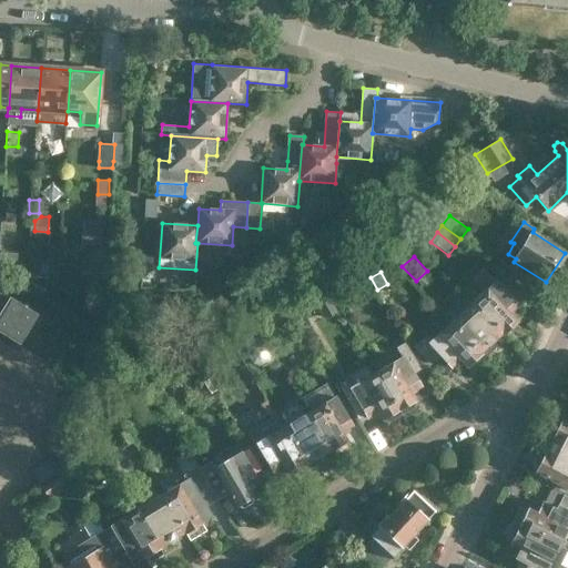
[(463,311),(448,324),(430,341),(427,336),(415,348),(429,364),(439,355),(450,367),(459,359),(466,367),(515,322),(508,314),(517,306),(494,282),(484,273),(474,282),(483,292),(463,311)]
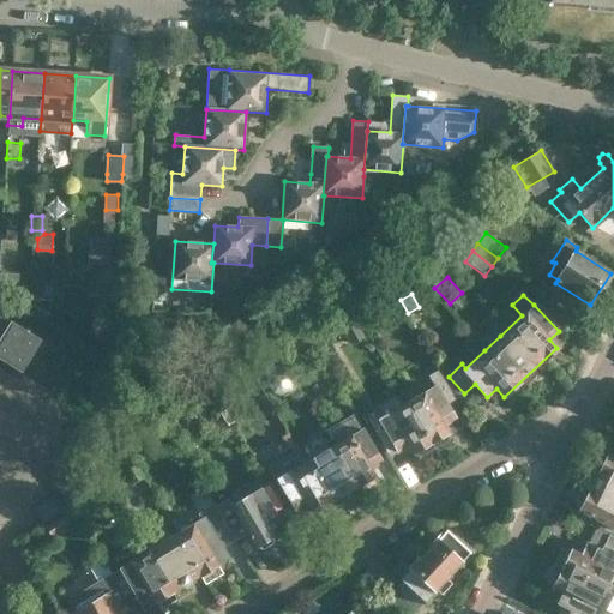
[(390,307),(378,314),(385,325),(397,319),(390,307)]
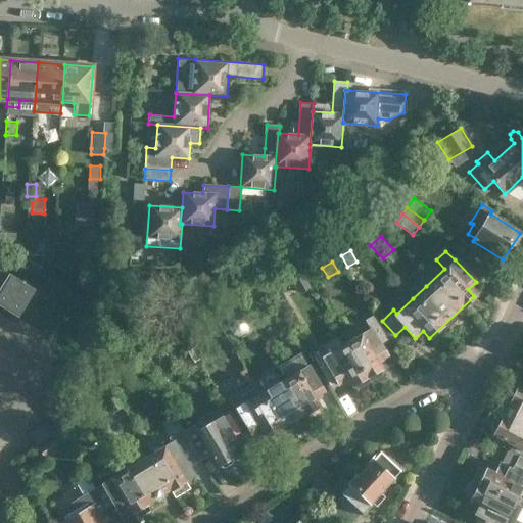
[(300,295),(314,288),(299,265),(278,278),(290,298),(298,292),(300,295)]
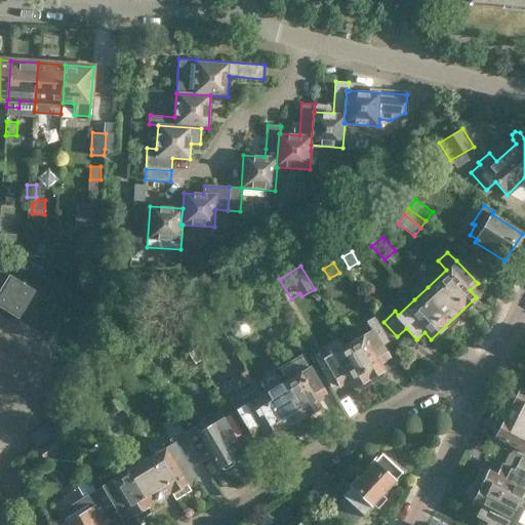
[(0,306),(17,317),(35,288),(9,273),(0,287),(0,306)]
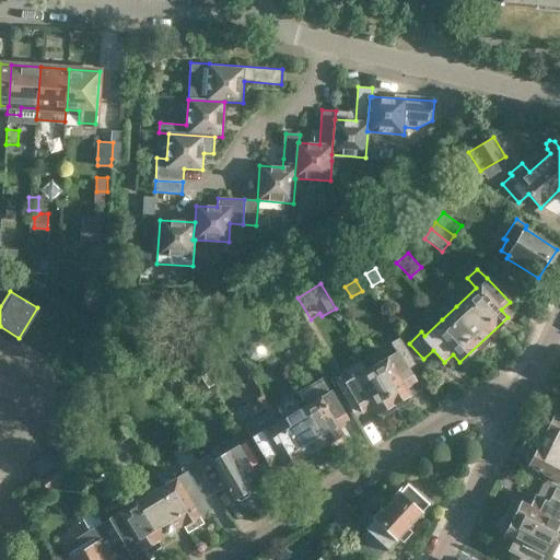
[(248,342),(246,351),(252,359),(260,361),(265,358),(267,361),(273,358),(258,330),(248,337),(251,341),(248,342)]
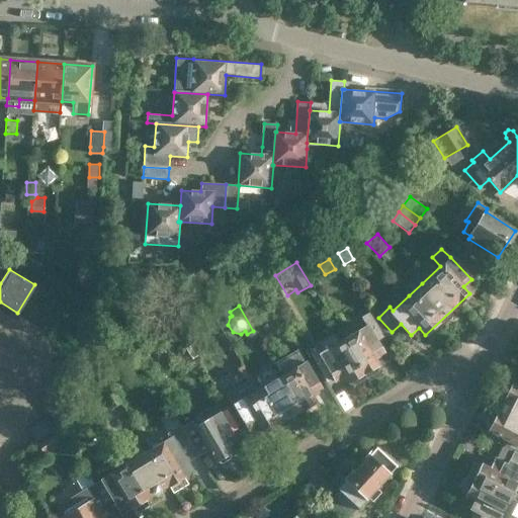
[(366,377),(380,369),(373,358),(383,352),(375,340),(382,336),(368,312),(361,316),(367,326),(343,340),(366,377)]
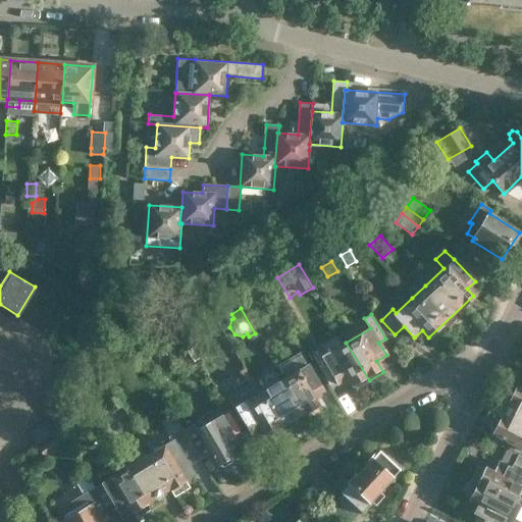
[(320,355),(313,359),(327,383),(334,379),(337,383),(348,377),(354,389),(369,380),(346,343),(322,357),(320,355)]
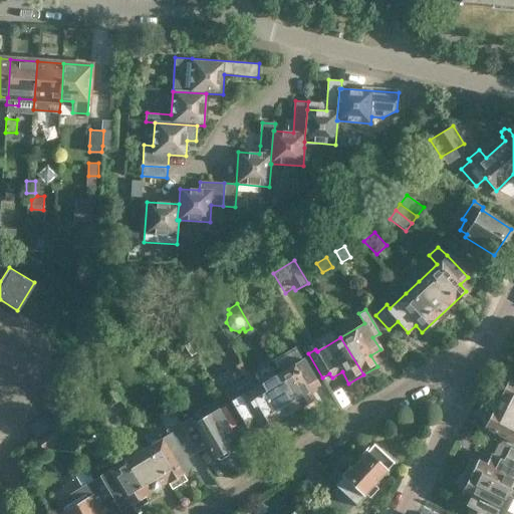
[(191,344),(182,349),(192,367),(202,361),(191,344)]
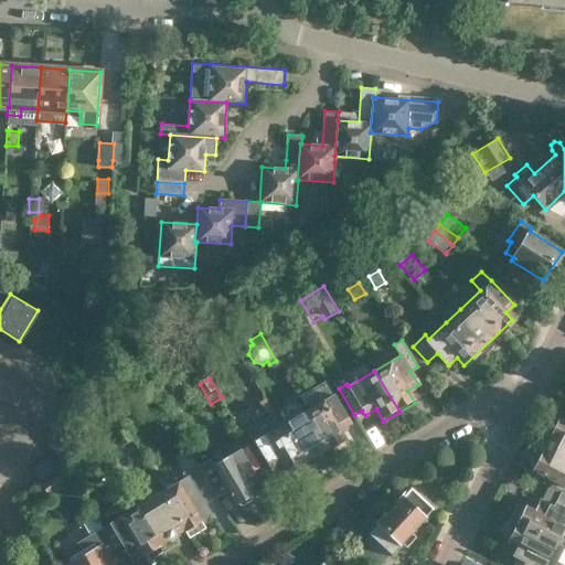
[(299,398),(306,411),(328,448),(344,438),(339,429),(349,424),(326,383),(299,398)]
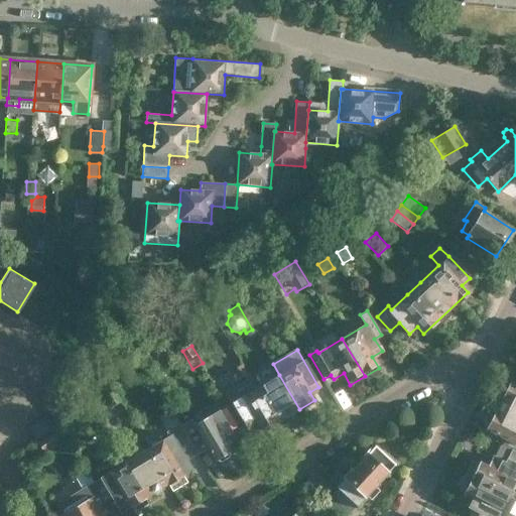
[(290,420),(289,419),(290,414),(299,409),(279,375),(256,389),(276,423),(276,422),(281,424),(281,425),(290,420)]
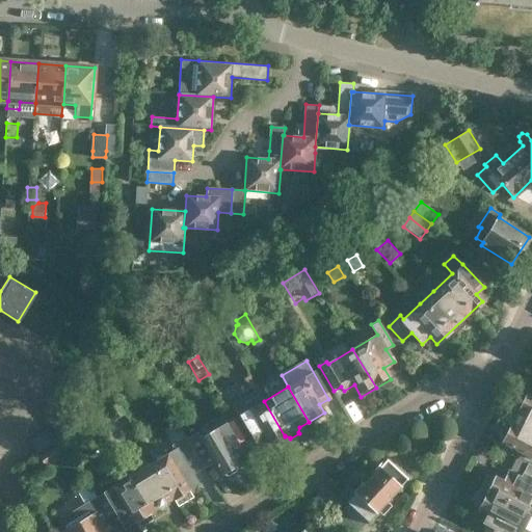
[(285,436),(264,401),(258,391),(233,405),(255,443),(265,436),(269,445),(285,436)]
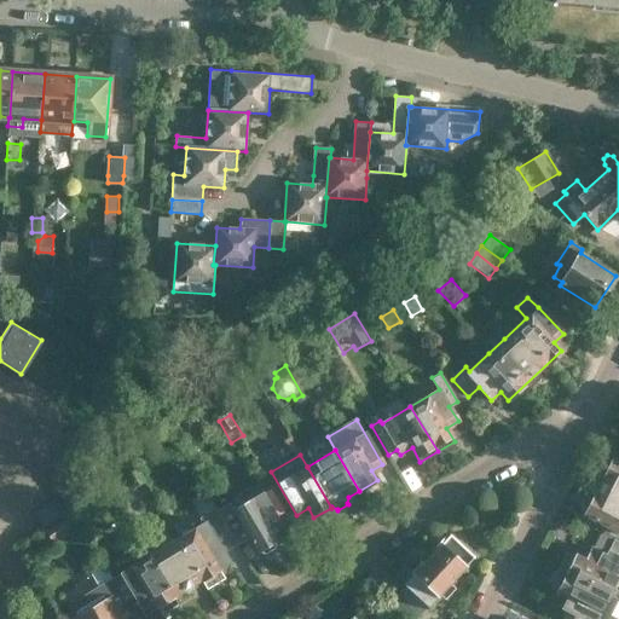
[(618,461),(613,458),(599,486),(618,497),(618,461)]
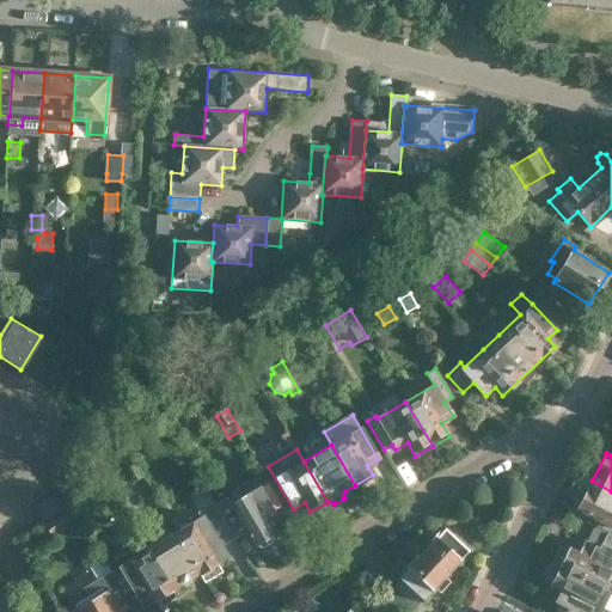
[(135,465),(126,471),(133,483),(144,477),(135,465)]
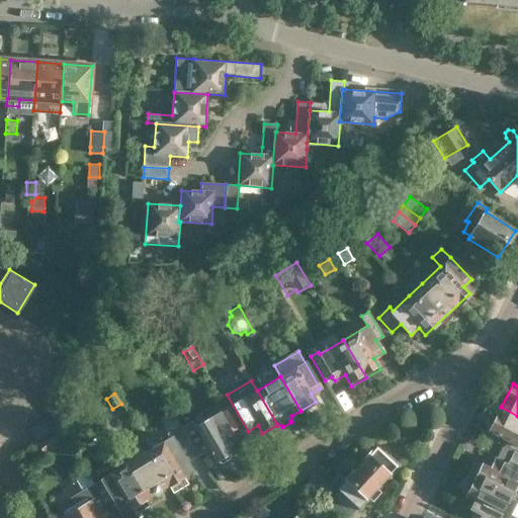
[(171,413),(198,457),(207,451),(216,463),(222,464),(230,459),(230,452),(225,445),(235,439),(219,413),(194,428),(191,423),(183,428),(176,418),(182,414),(176,404),(170,407),(173,412),(171,413)]
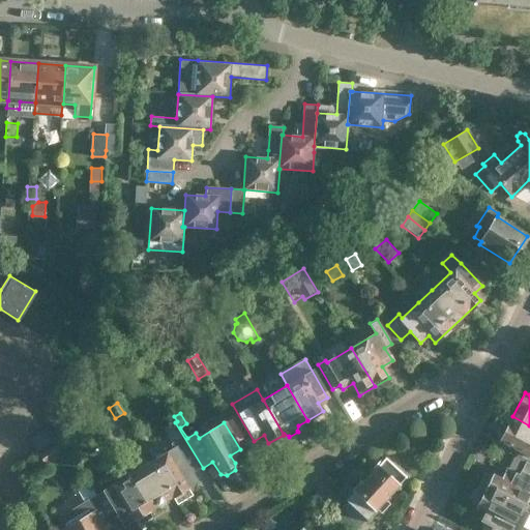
[(529,425),(512,416),(500,441),(529,455),(529,425)]
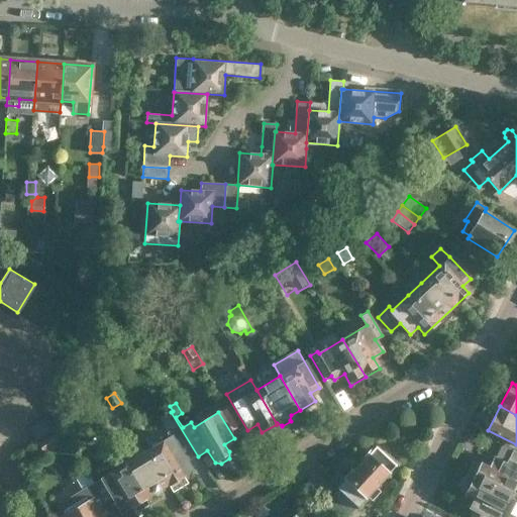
[(173,491),(183,485),(186,484),(182,477),(192,471),(187,462),(198,456),(171,412),(161,418),(172,436),(147,450),(168,485),(169,485),(173,491)]
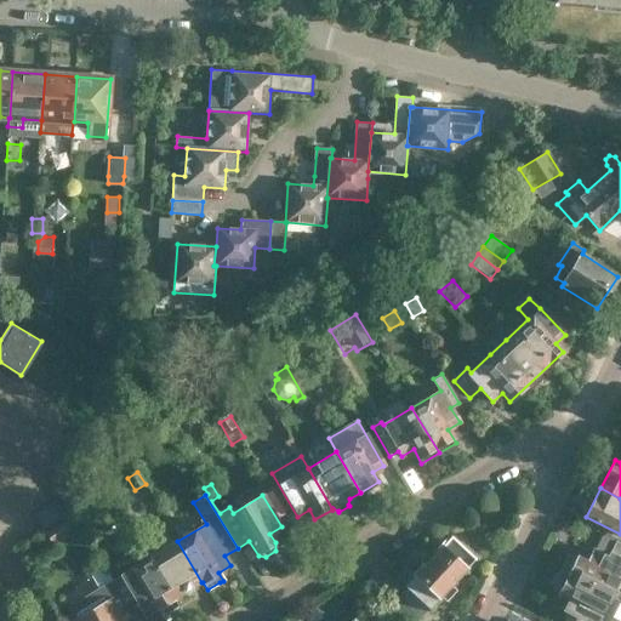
[(43,528),(64,514),(56,501),(35,514),(43,528)]
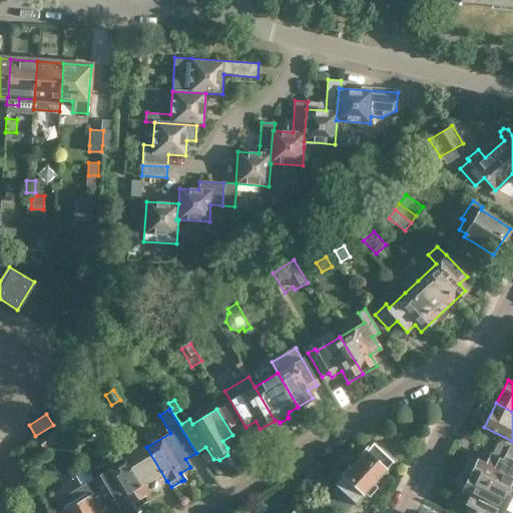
[(37,438),(45,451),(67,438),(59,425),(37,438)]
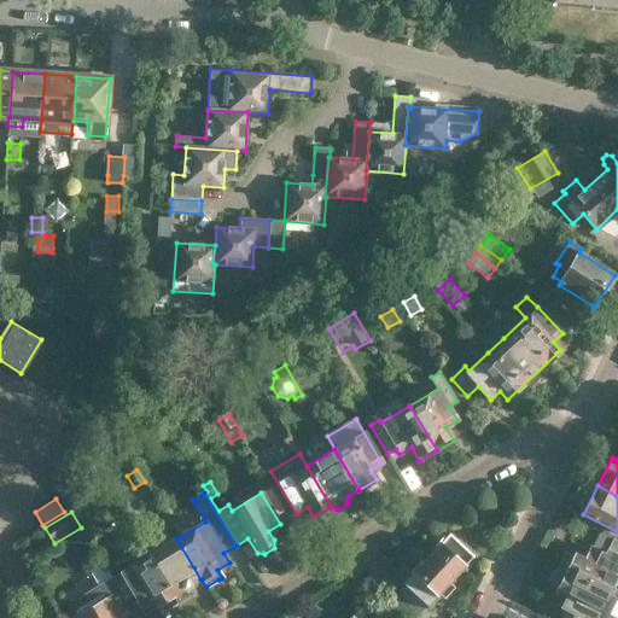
[(558,567),(608,594),(617,573),(617,541),(600,532),(587,559),(576,554),(575,557),(566,552),(558,567)]
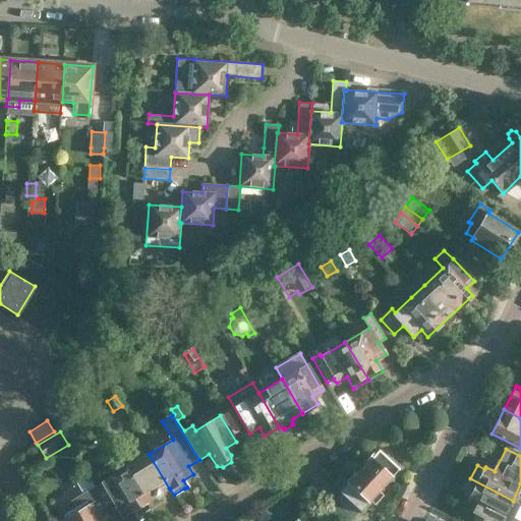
[(379,509),(388,500),(379,491),(399,469),(379,451),(377,454),(374,452),(367,460),(369,462),(357,474),(355,473),(346,482),(348,484),(341,493),(343,494),(337,499),(352,519),(370,501),(379,509)]
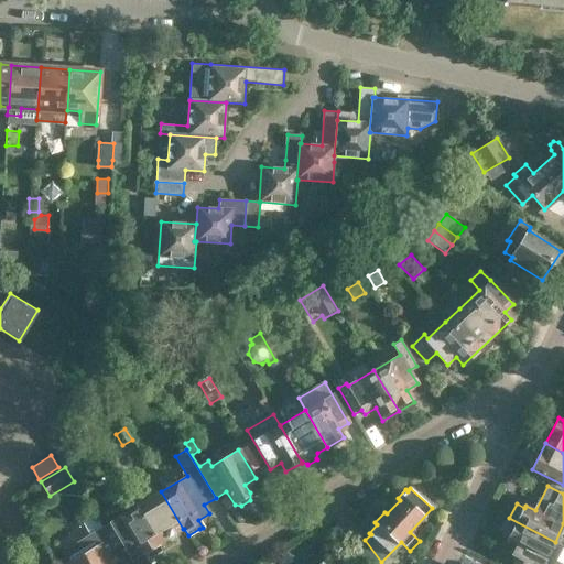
[(176,543),(172,537),(183,529),(161,491),(136,508),(162,552),(176,543)]
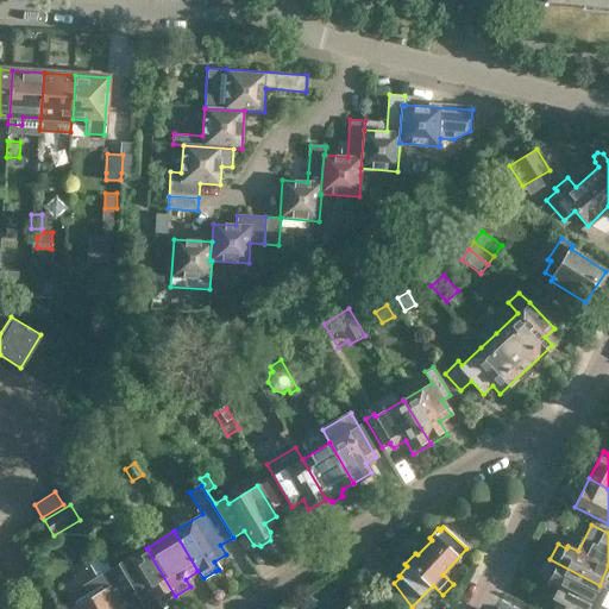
[(146,548),(111,570),(124,592),(132,588),(143,604),(154,597),(158,606),(175,596),(146,548)]
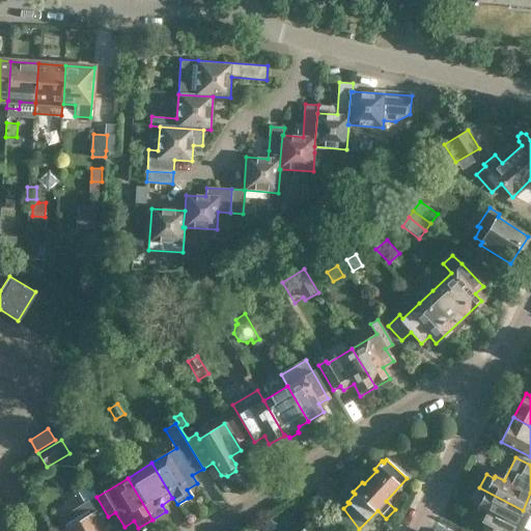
[(85,502),(95,496),(89,485),(79,492),(85,502)]
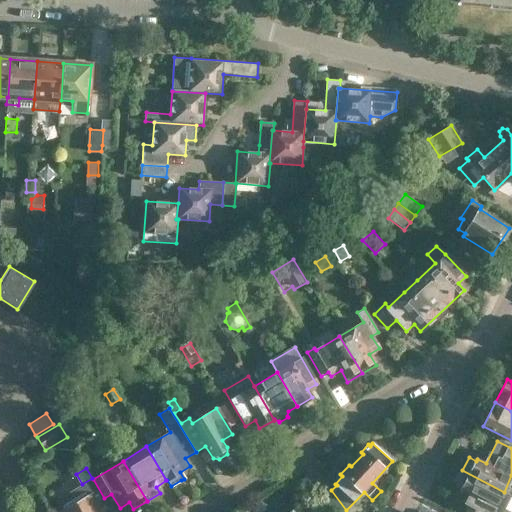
[(493,511),(504,492),(462,470),(455,484),(462,488),(461,489),(470,494),(465,503),(468,505),(464,511),(493,511)]
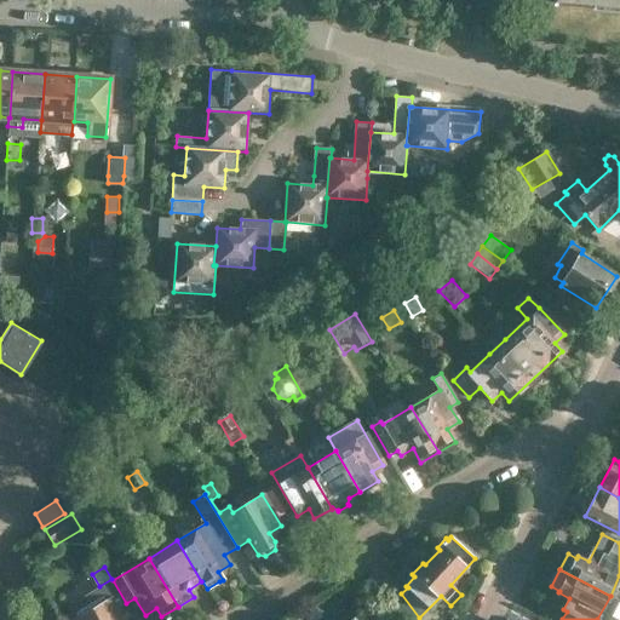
[(136,619),(112,580),(67,607),(73,619),(136,619)]
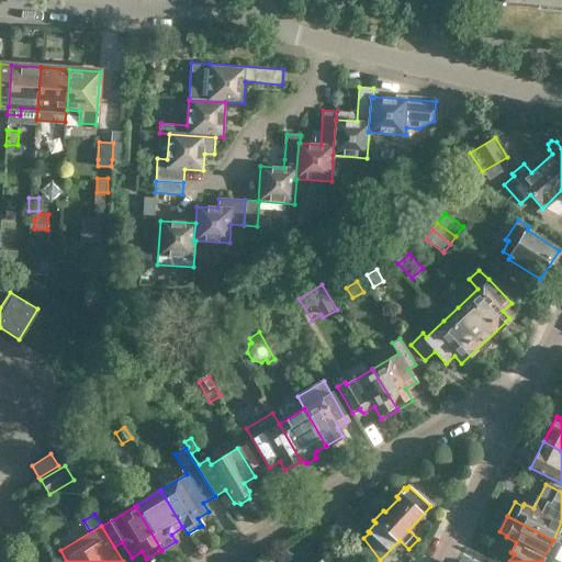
[(361,536),(349,543),(361,561),(375,561),(379,560),(361,536)]
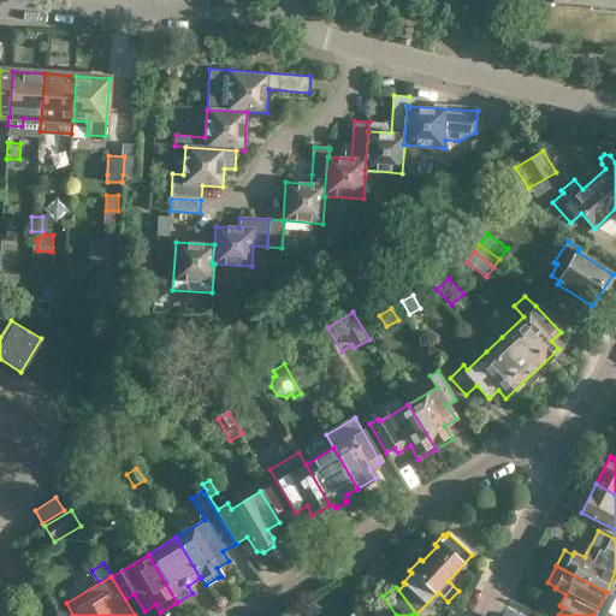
[(374,611),(377,615),(392,615),(395,615),(385,603),(374,611)]
